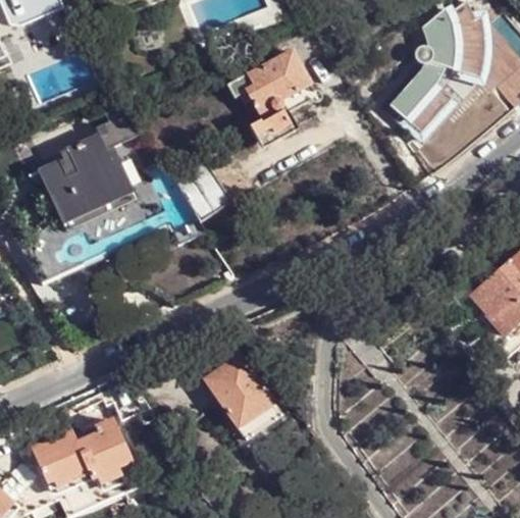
[(17,0),(27,19),(54,7),(51,0),(17,0)]
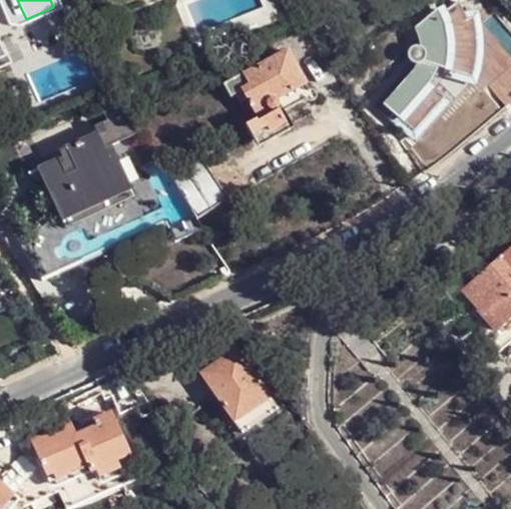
[(421,119),(415,113),(434,91),(438,88),(433,78),(437,70),(459,78),(461,71),(463,57),(464,40),(461,20),(455,2),(438,15),(434,8),(412,26),(417,45),(412,44),(408,46),(406,50),(405,55),(407,59),(412,61),(413,71),(404,78),(389,95),(396,102),(390,108),(385,114),(408,133),(421,119)]
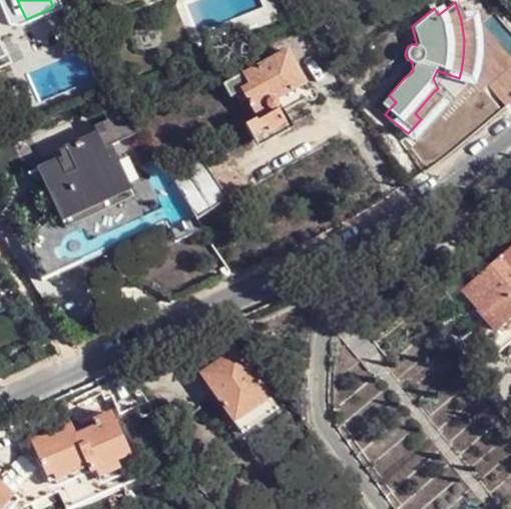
[(469,18),(461,20),(464,40),(463,57),(461,71),(459,78),(466,80),(469,67),(470,50),(470,27),(469,18)]
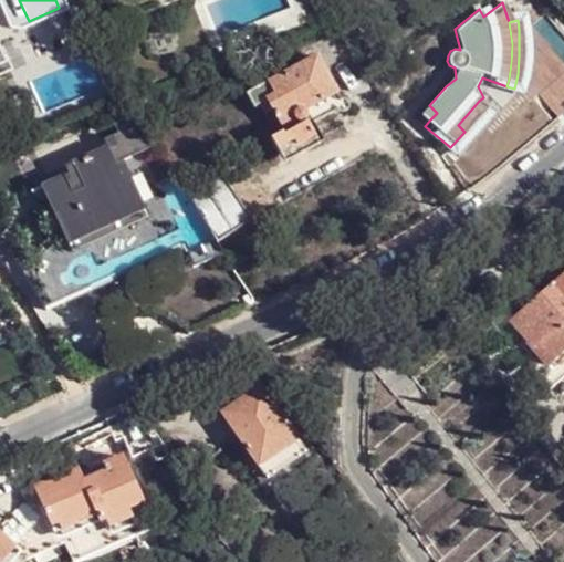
[(267,96),(271,107),(284,127),(271,135),(284,160),(323,139),(313,118),(343,102),(316,52),(267,79),(247,90),(253,103),(258,102),(267,96)]
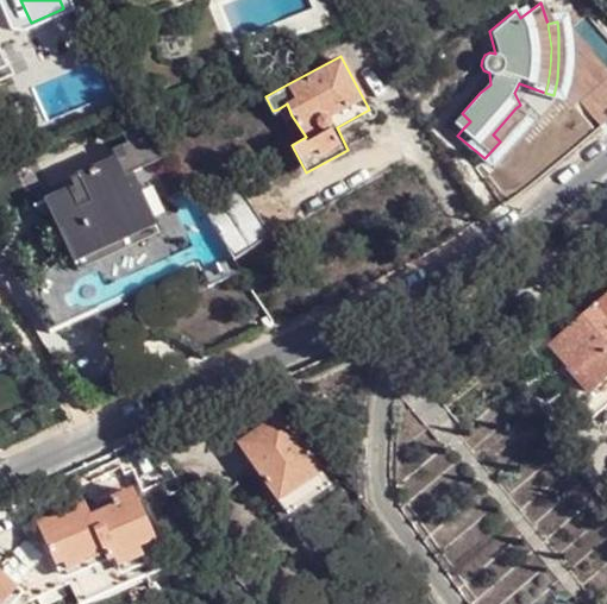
[(449,115),(463,129),(470,121),(462,113),(480,93),(473,88),(449,115)]
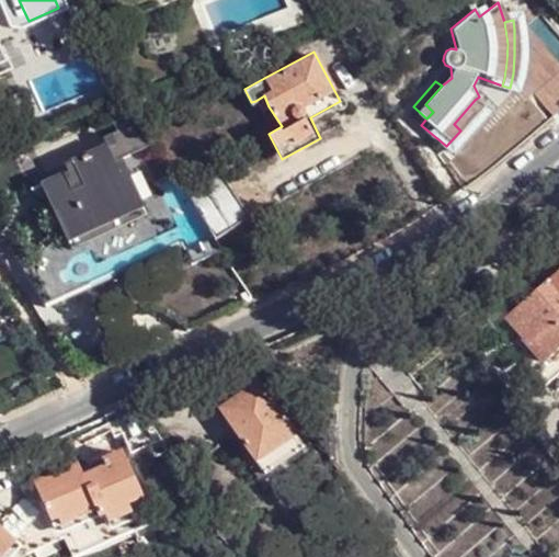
[(261,110),(269,106),(264,95),(255,101),(261,110)]
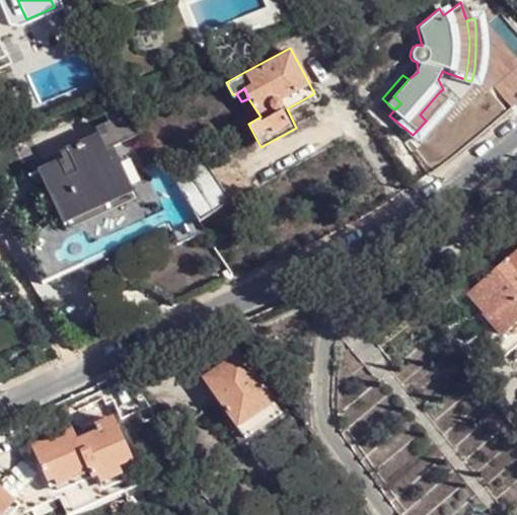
[(445,97),(439,92),(420,115),(426,121),(445,97)]
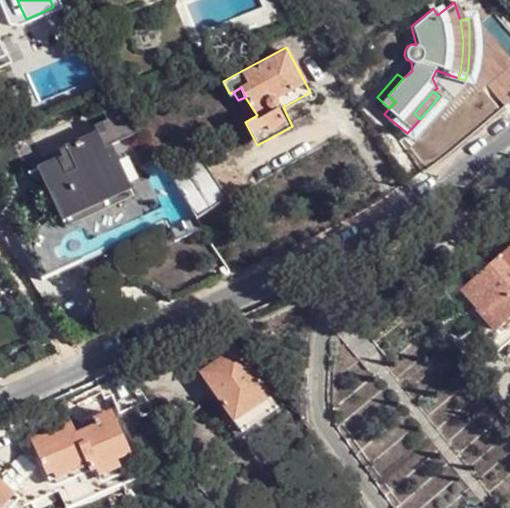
[(97,147),(110,142),(117,139),(108,117),(92,123),(95,131),(57,147),(60,155),(37,165),(57,208),(76,200),(78,203),(127,181),(112,148),(100,152),(97,147)]
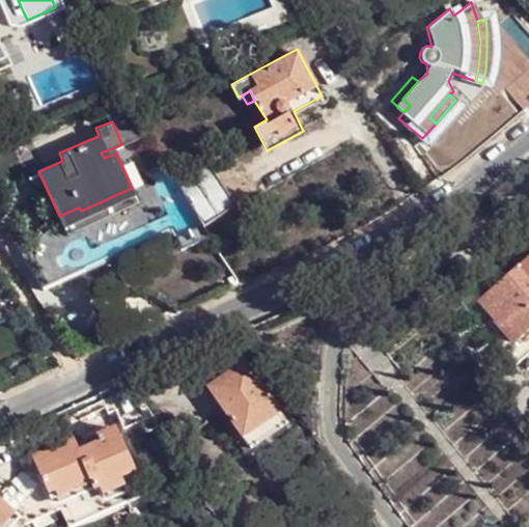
[(116,154),(114,147),(101,153),(104,158),(116,154)]
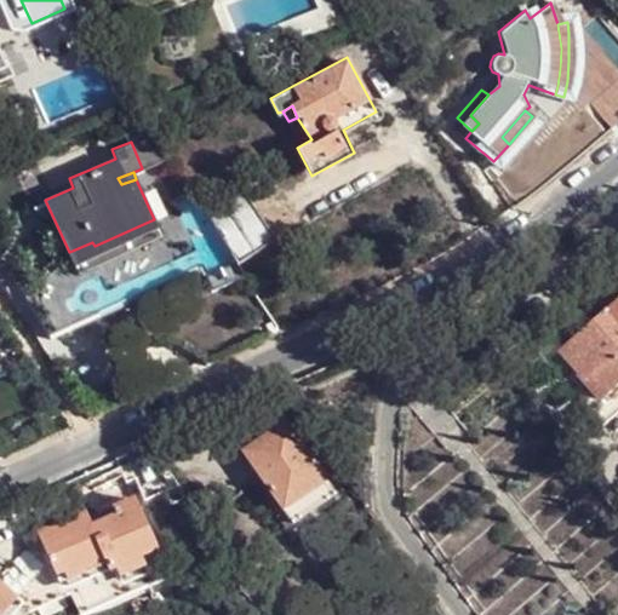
[(246,185),(206,210),(238,259),(275,236),(246,185)]
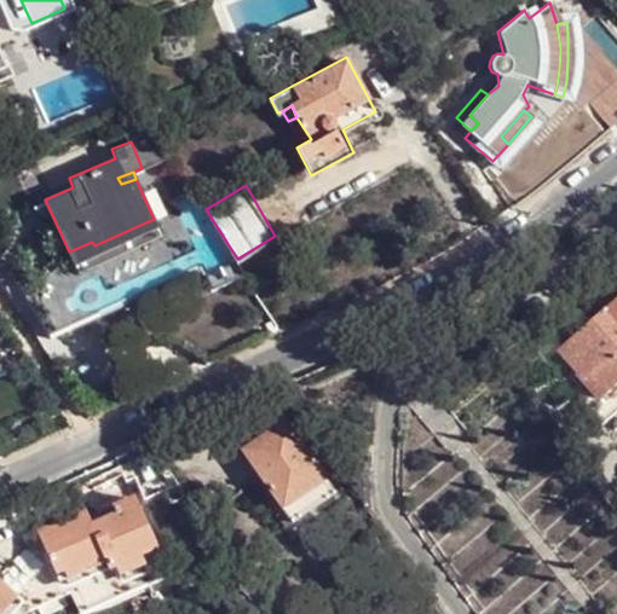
[(173,233),(96,270),(99,279),(105,278),(117,303),(189,270),(173,233)]
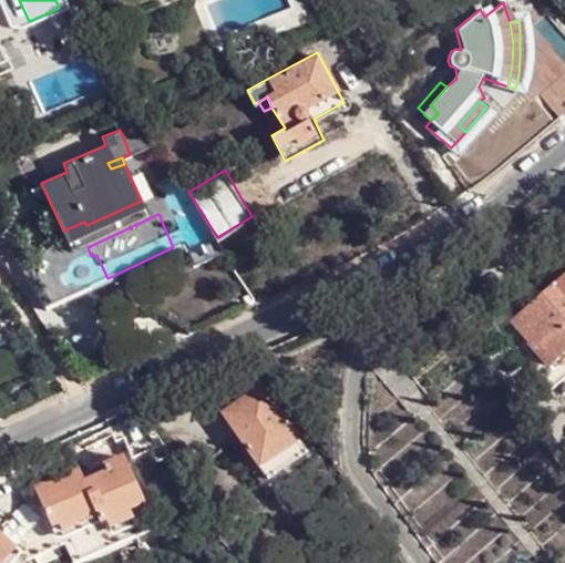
[(217,243),(189,254),(194,264),(222,253),(217,243)]
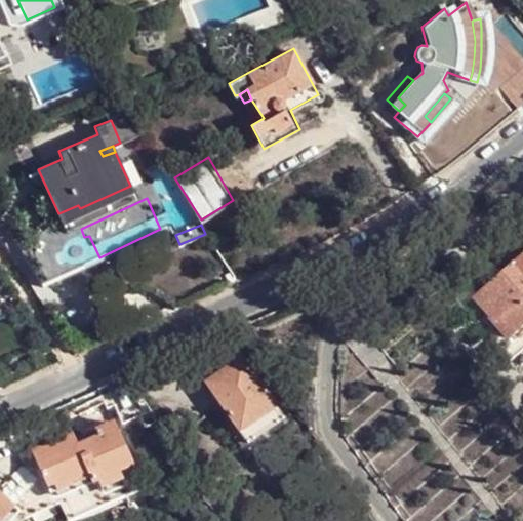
[(84,237),(81,229),(25,254),(42,284),(99,257),(89,236),(84,237)]
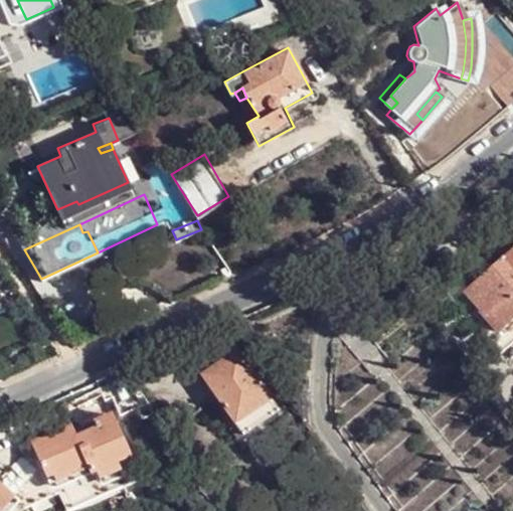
[(512,244),(502,253),(498,257),(465,287),(475,301),(468,308),(500,349),(512,337),(512,244)]
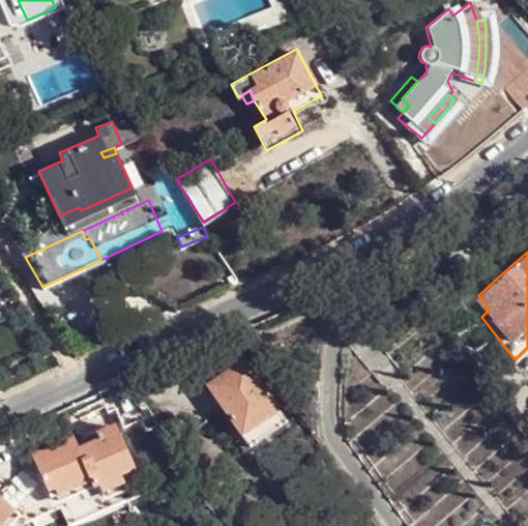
[(505,257),(512,264),(517,261),(509,253),(505,257)]
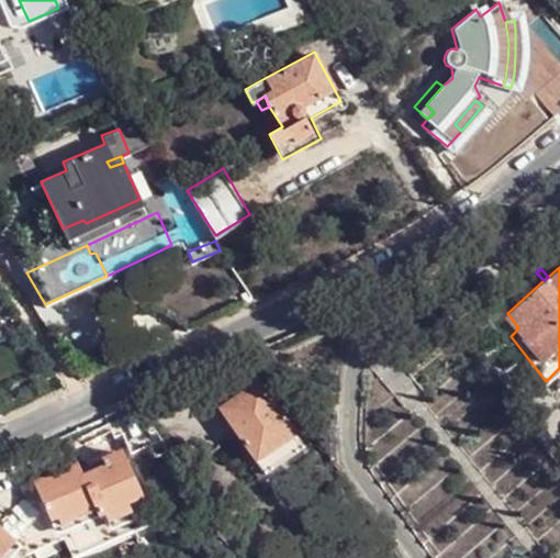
[(256,459),(293,433),(258,381),(238,393),(221,405),(256,459)]
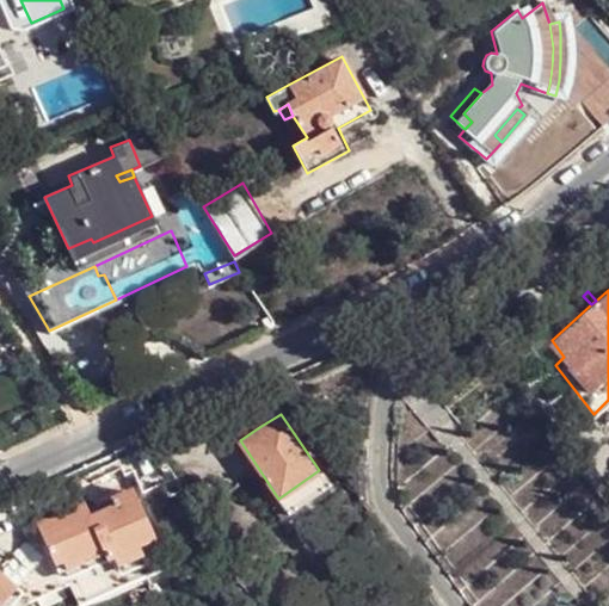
[(328,467),(319,470),(278,499),(272,504),(287,527),(344,490),(328,467)]
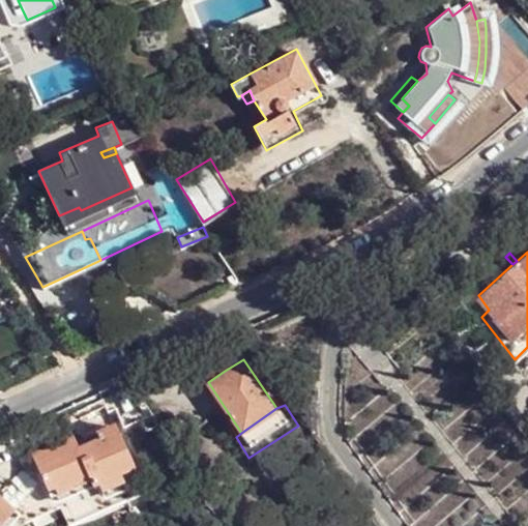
[(126,488),(140,481),(148,479),(141,464),(134,466),(115,425),(95,433),(97,438),(78,446),(75,441),(72,436),(49,446),(32,453),(42,479),(37,481),(33,484),(32,488),(32,491),(33,494),(35,497),(37,498),(39,499),(42,499),(55,494),(89,480),(92,486),(97,484),(100,489),(122,480),(126,488)]
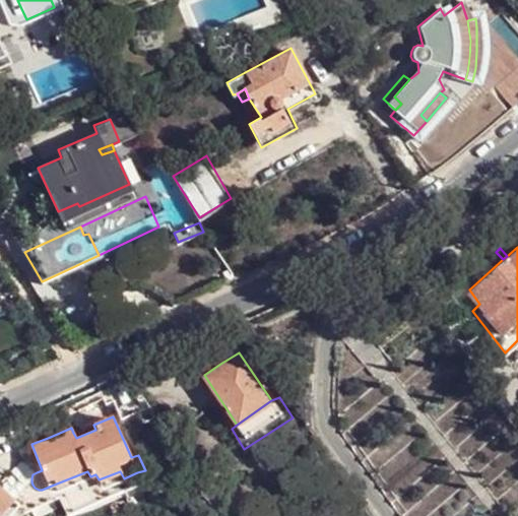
[(45,432),(48,438),(71,428),(68,423),(45,432)]
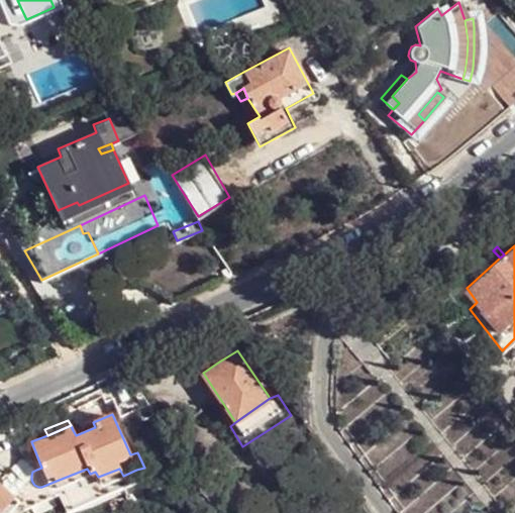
[(93,422),(73,430),(76,435),(95,427),(93,422)]
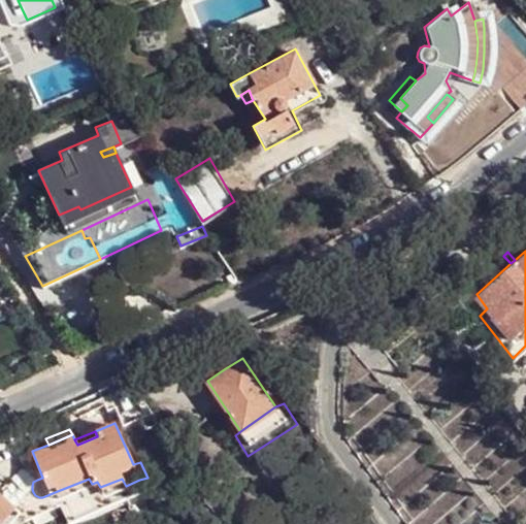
[(106,502),(100,487),(97,482),(92,484),(89,479),(55,492),(66,521),(94,508),(106,502)]
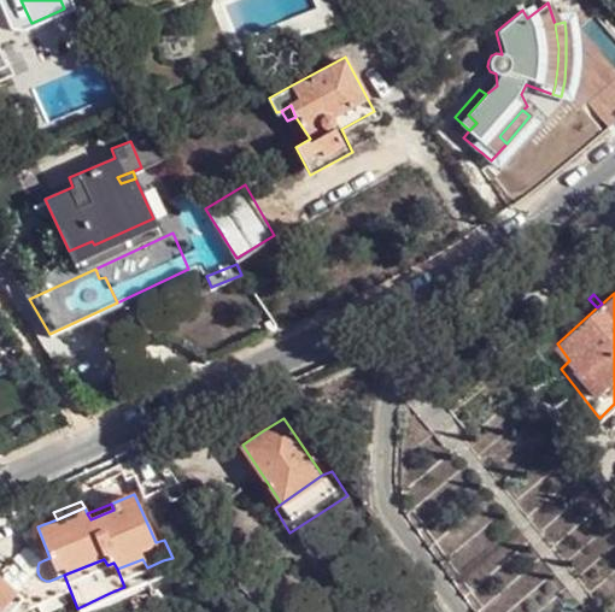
[(167,569),(163,560),(147,568),(142,559),(117,569),(124,587),(141,580),(167,569)]
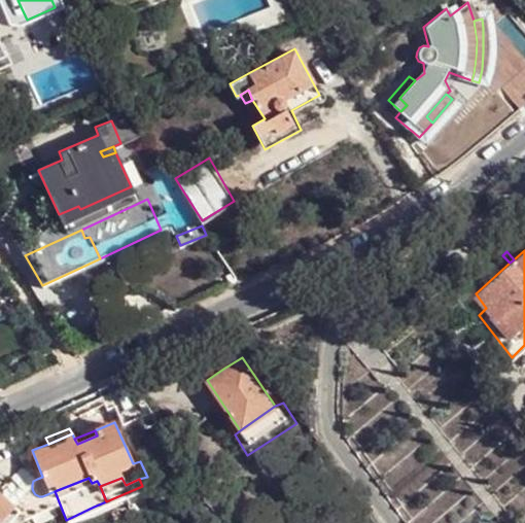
[(0,517),(12,503),(0,493),(0,517)]
